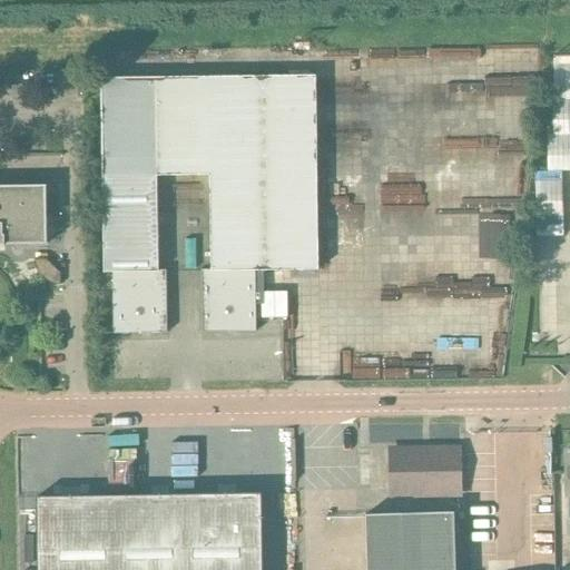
[(212,175),(213,271),(213,272),(255,271),(318,269),(315,76),(101,77),(104,273),(112,273),(158,273),(158,271),(157,176),(212,175)]
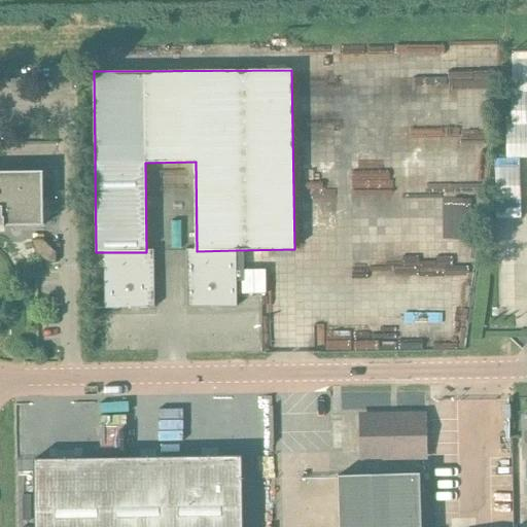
[(0,226),(4,227),(5,226),(44,225),(43,172),(0,172),(0,226)]
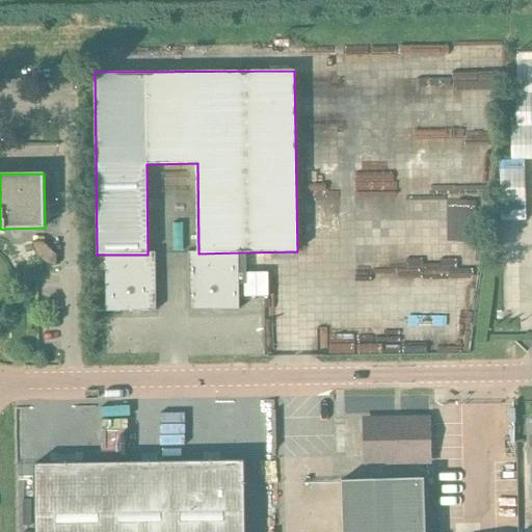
[(44,242),(32,242),(34,251),(40,260),(48,265),(57,266),(57,255),(52,255),(44,243),(44,242)]
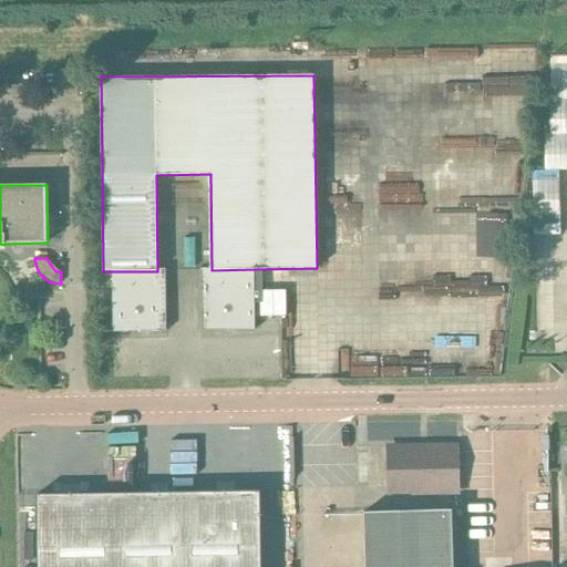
[(165,269),(157,269),(157,271),(112,271),(113,332),(166,331),(165,269)]
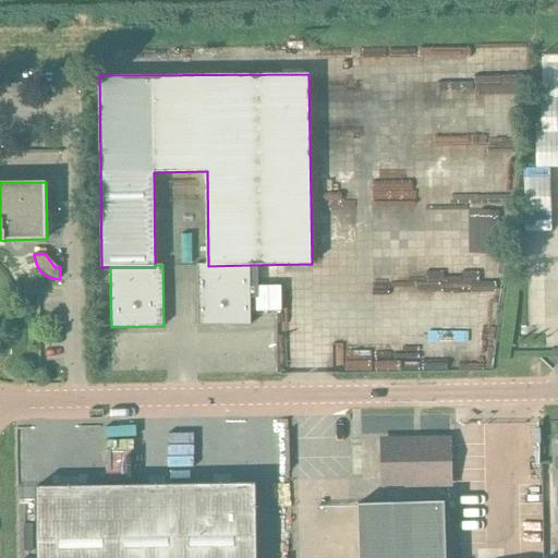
[(251,325),(250,265),(208,266),(208,265),(197,265),(198,326),(251,325)]
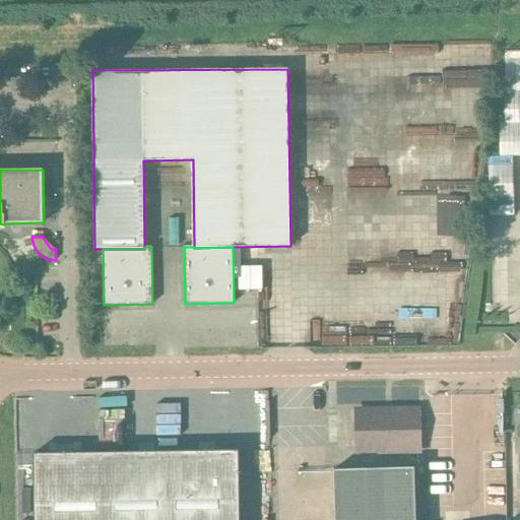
[(358,411),(358,432),(358,452),(418,451),(418,410),(358,411)]
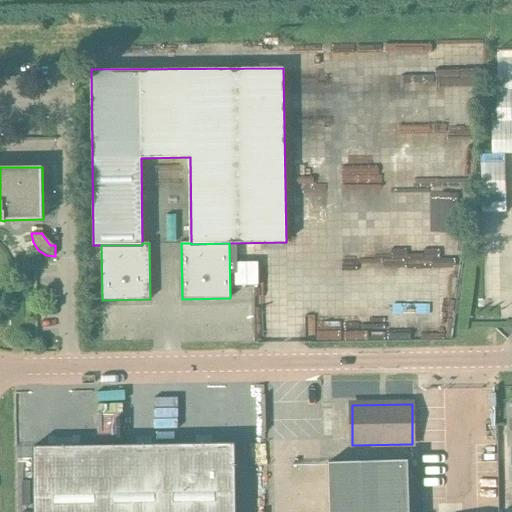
[(235,511),(235,464),(235,444),(33,447),(34,511),(235,511)]
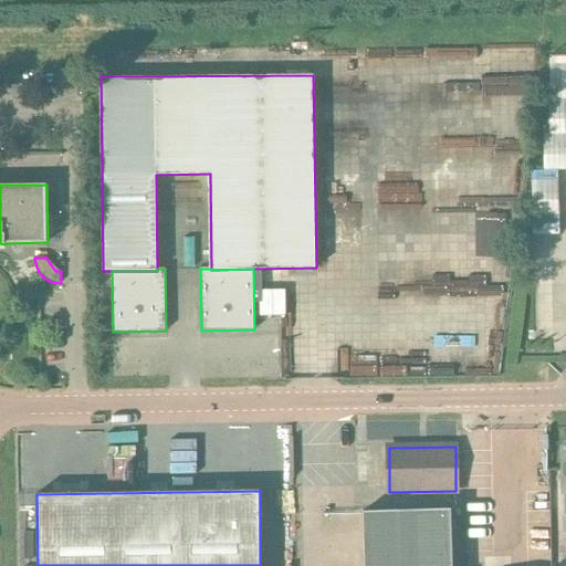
[(362,516),(362,565),(448,565),(447,513),(362,516)]
